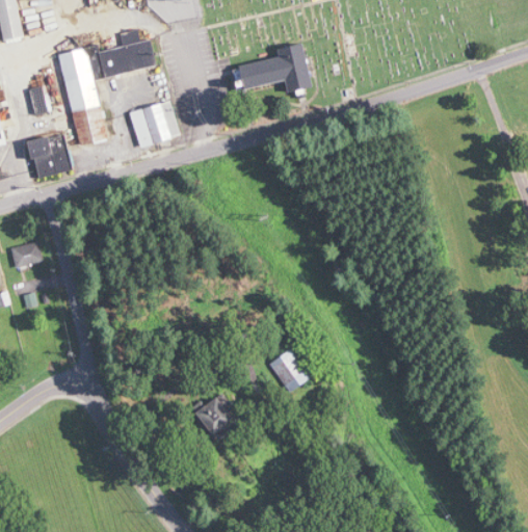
[(0,41),(21,37),(15,0),(0,0),(0,41)]
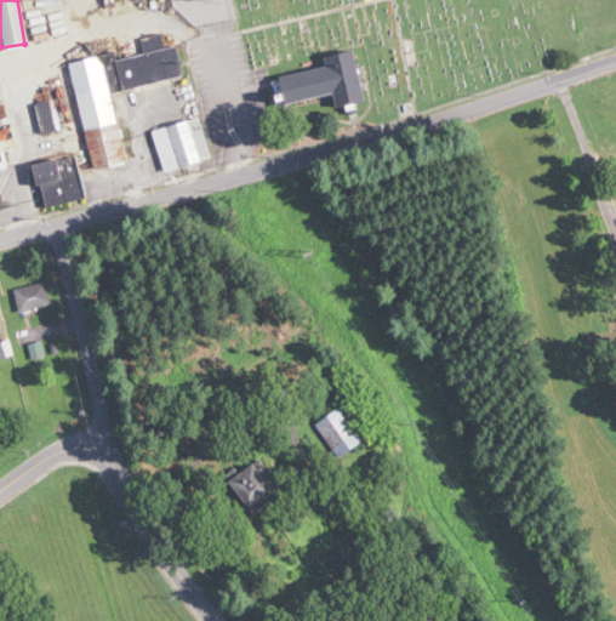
[(69,66),(92,171),(125,164),(110,93),(182,78),(176,45),(163,47),(159,35),(140,40),(142,50),(69,66)]
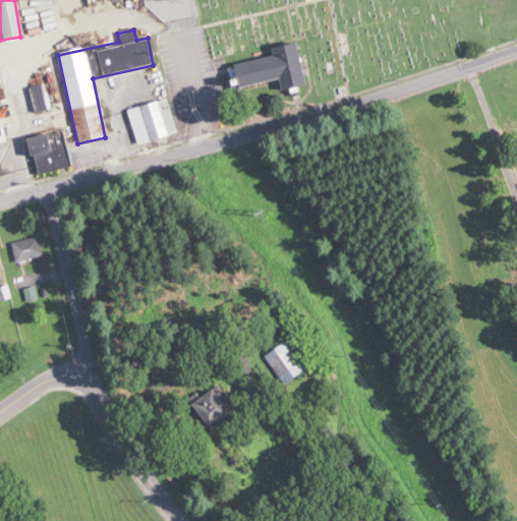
[(303,84),(295,48),(230,61),(236,88),(278,79),(280,89),(303,84)]
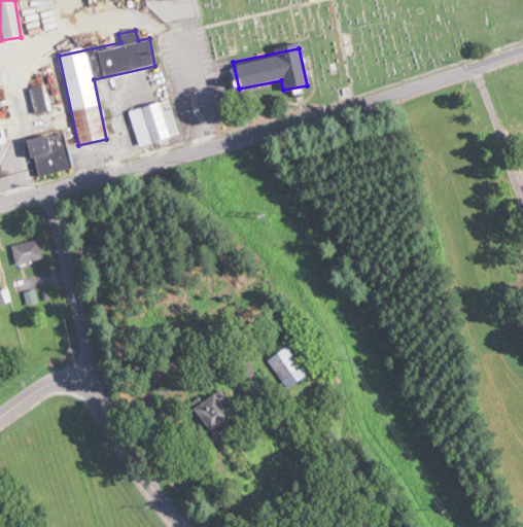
[(0,144),(6,143),(3,127),(14,125),(8,97),(0,98),(0,144)]
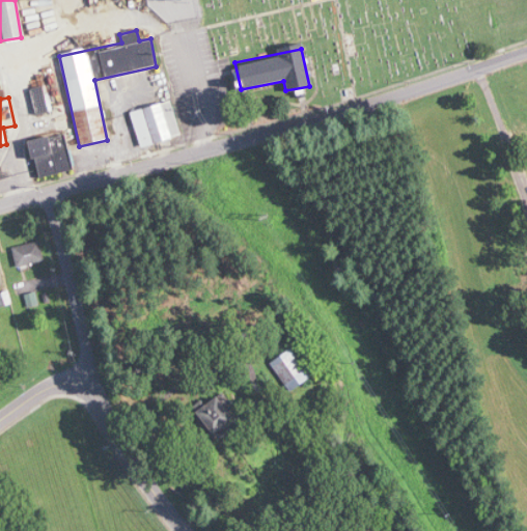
[(139,146),(179,135),(169,100),(130,111),(139,146)]
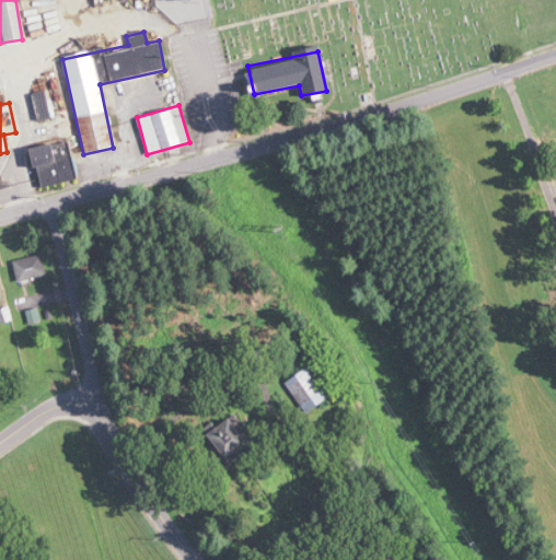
[(37,187),(58,182),(48,144),(27,150),(37,187)]
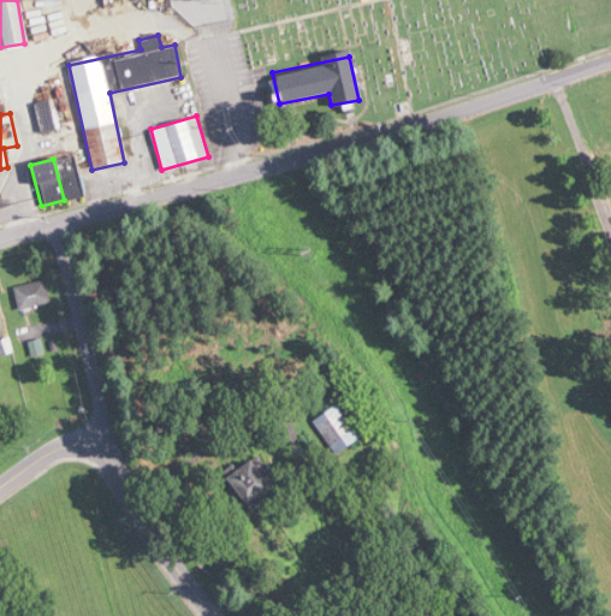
[(18,309),(47,303),(42,279),(13,285),(18,309)]
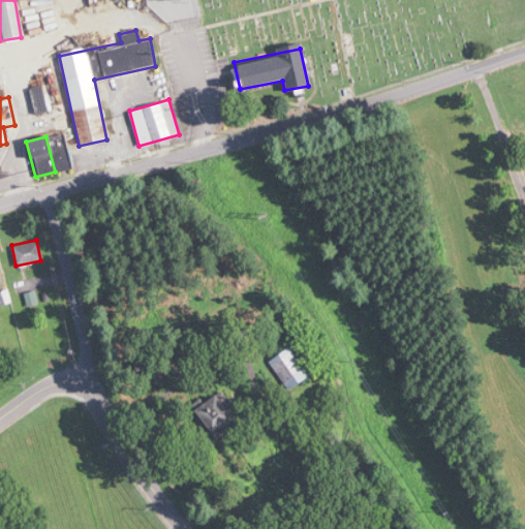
[(306,376),(286,347),(266,361),(285,390),(306,376)]
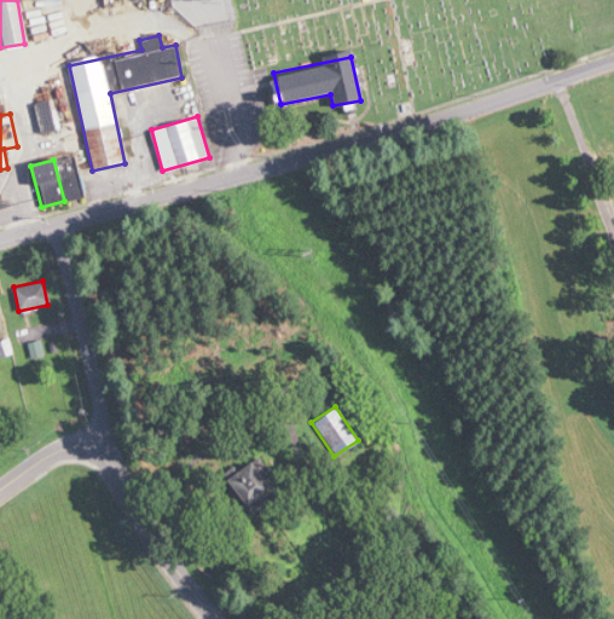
[(225,480),(250,513),(274,493),(249,461),(225,480)]
